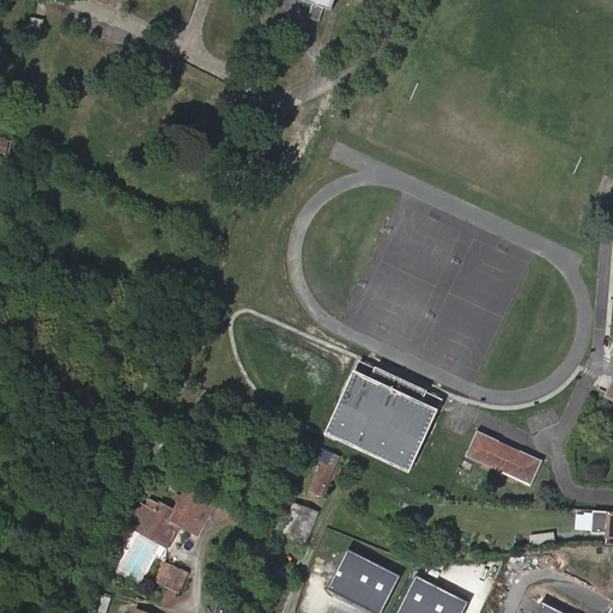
[(441,401),(362,363),(328,432),(411,471),(441,401)]
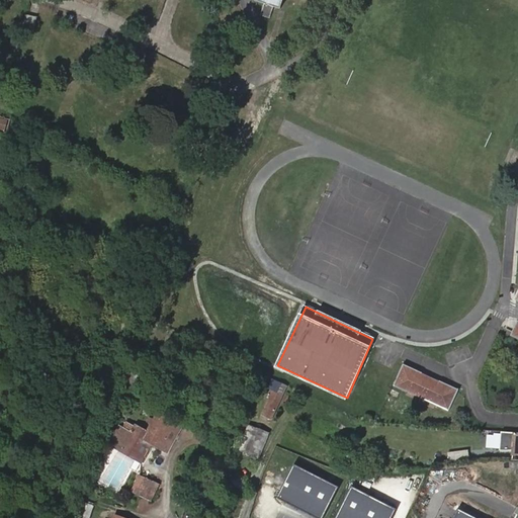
[(407,390),(422,397),(428,382),(419,378),(421,374),(402,365),(391,389),(405,395),(407,390)]
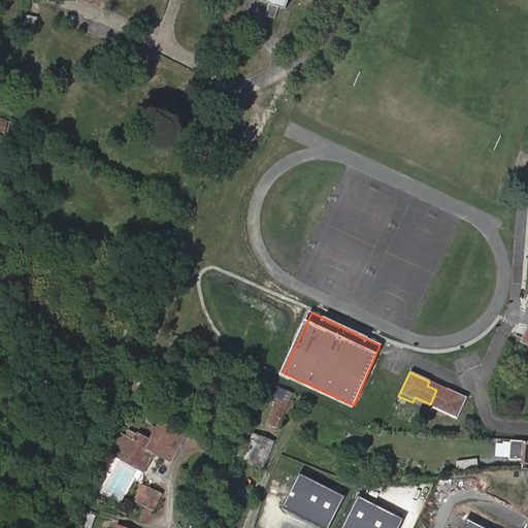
[(427,386),(436,390),(438,386),(429,382),(427,386)]
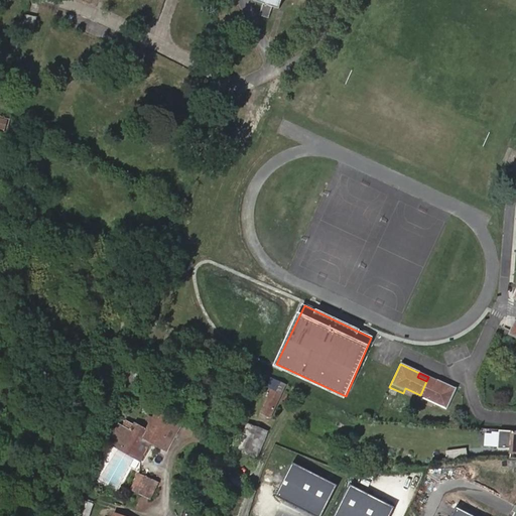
[(426,381),(420,395),(433,401),(431,406),(445,412),(456,390),(436,381),(434,385),(426,381)]
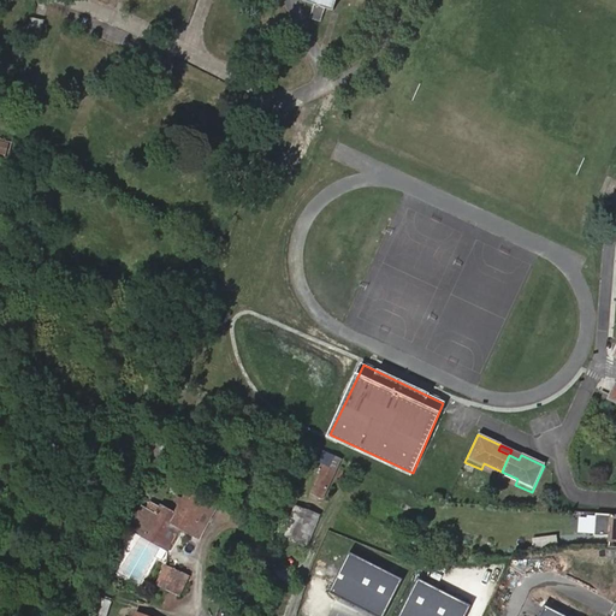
[(499,478),(502,472),(484,463),(481,469),(499,478)]
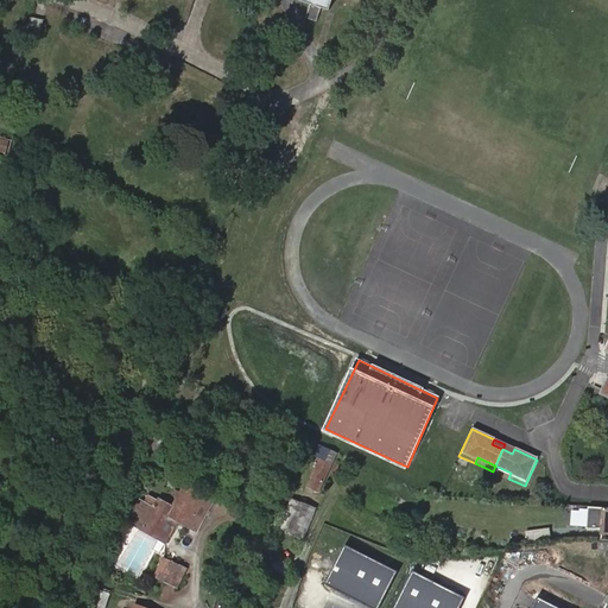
[(330,466),(320,461),(308,487),(318,492),(330,466)]
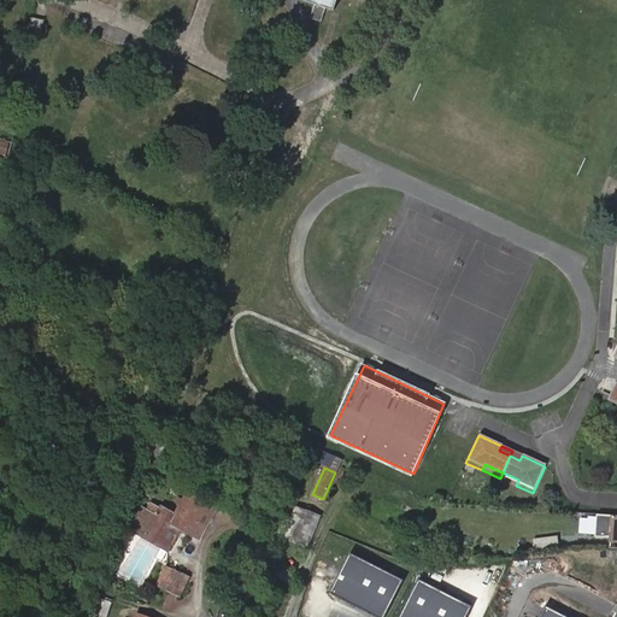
[(518,480),(503,472),(500,479),(516,486),(518,480)]
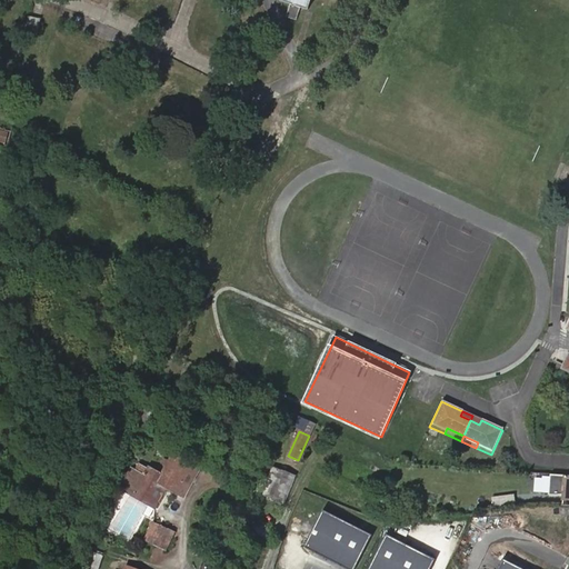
[(158,485),(166,489),(175,493),(186,473),(196,478),(201,468),(173,455),(169,461),(165,459),(162,463),(166,466),(162,472),(148,466),(148,468),(139,463),(136,469),(133,468),(123,487),(136,492),(137,489),(151,497),(158,485)]
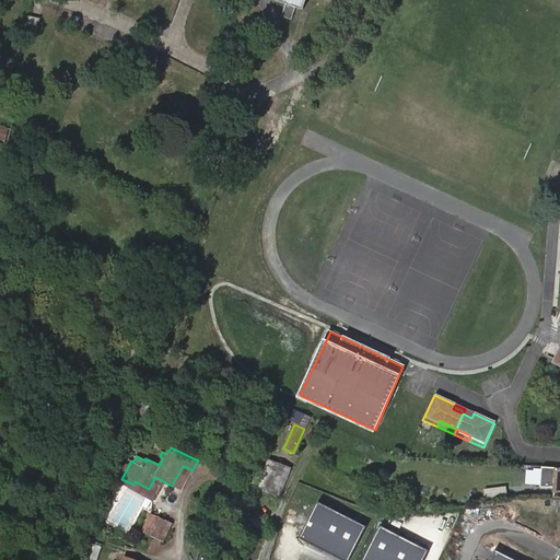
[(282,493),(294,467),(270,456),(264,471),(260,469),(256,481),(282,493)]
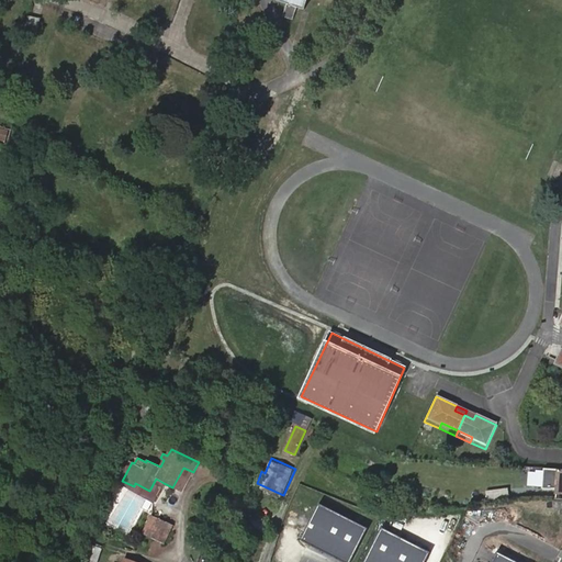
[(561,470),(543,469),(542,489),(557,490),(555,495),(561,495),(561,470)]
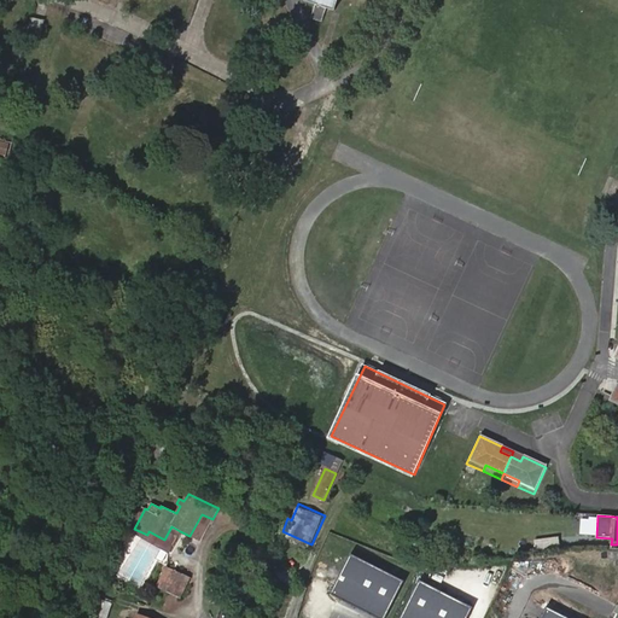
[(172,548),(180,531),(172,526),(164,540),(162,543),(172,548)]
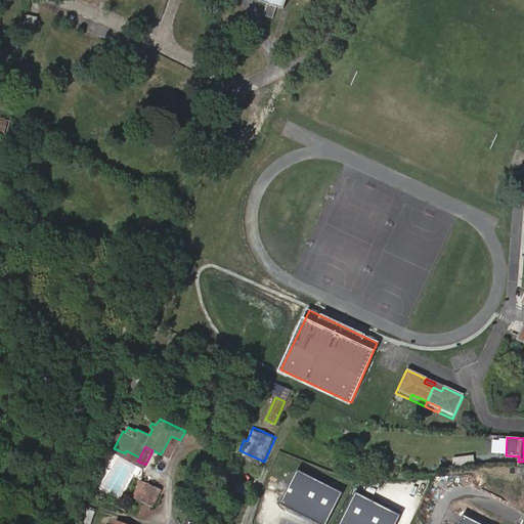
[(359,448),(352,456),(366,469),(374,461),(359,448)]
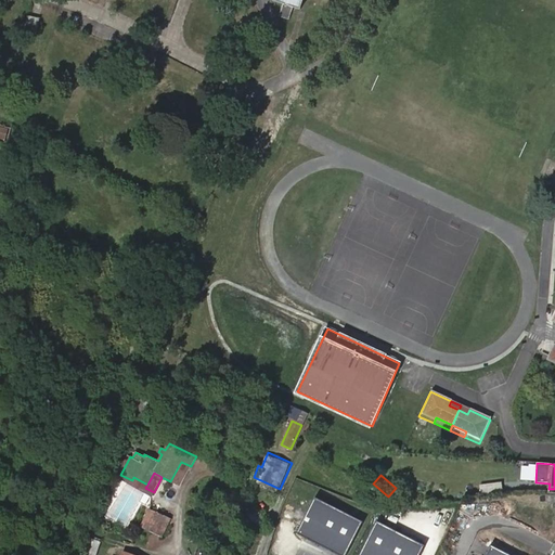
[(132,480),(145,488),(147,485),(133,477),(132,480)]
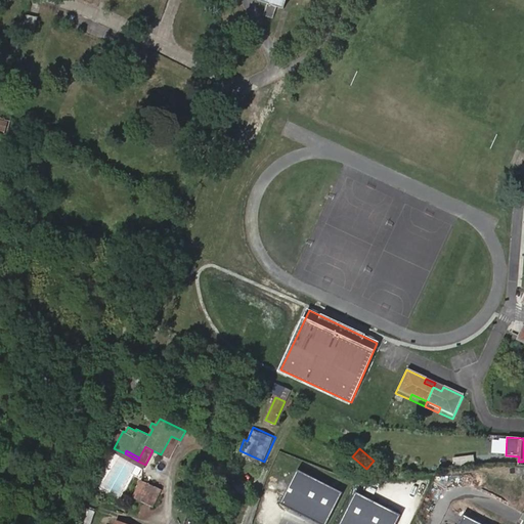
[(470,455),(450,459),(452,469),(471,466),(470,455)]
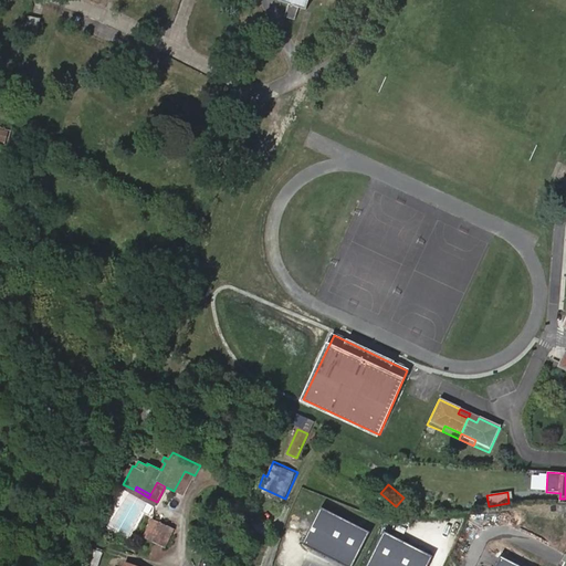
[(353,565),(371,531),(324,506),(305,543),(349,565),(353,565)]
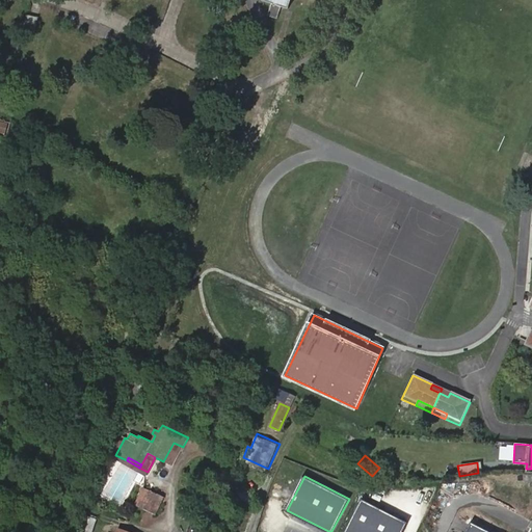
[(163,498),(143,489),(135,505),(155,515),(163,498)]
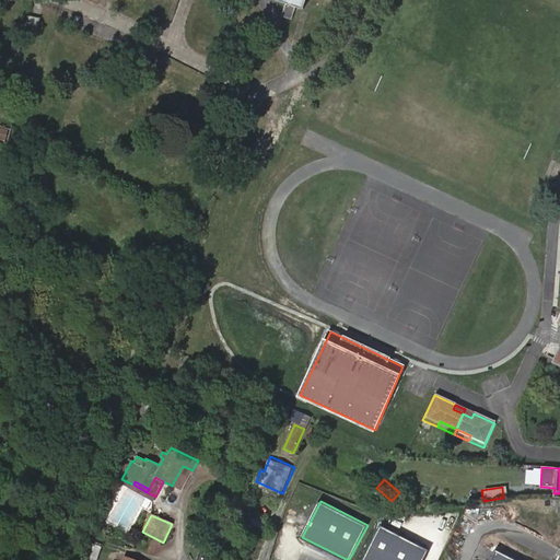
[(423,559),(430,549),(382,525),(364,559),(423,559)]
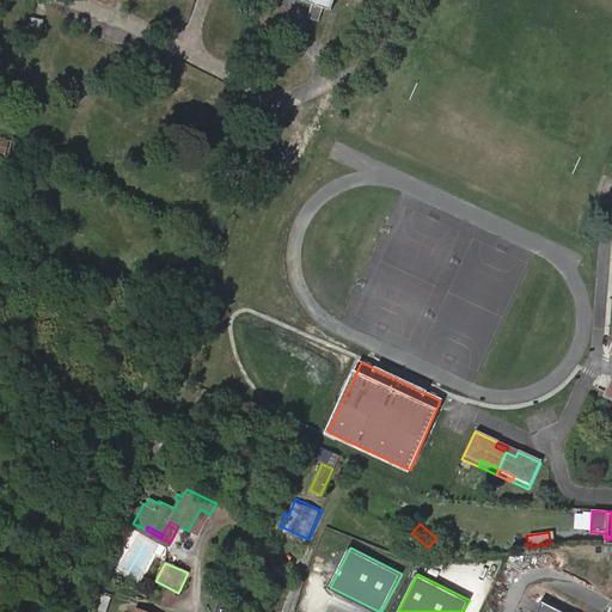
[(101,611),(106,611),(110,597),(104,595),(101,611)]
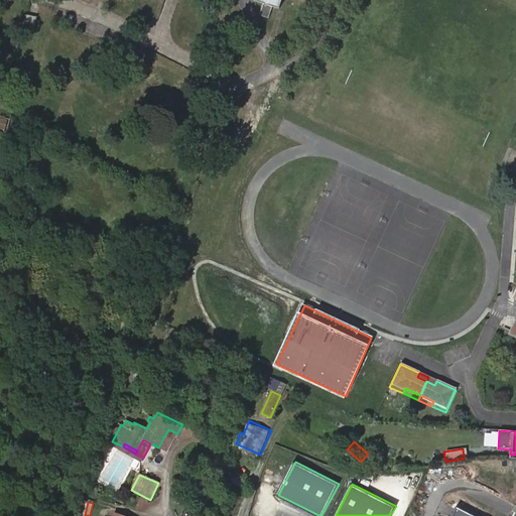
[(479,515),(458,505),(450,515),(479,515)]
